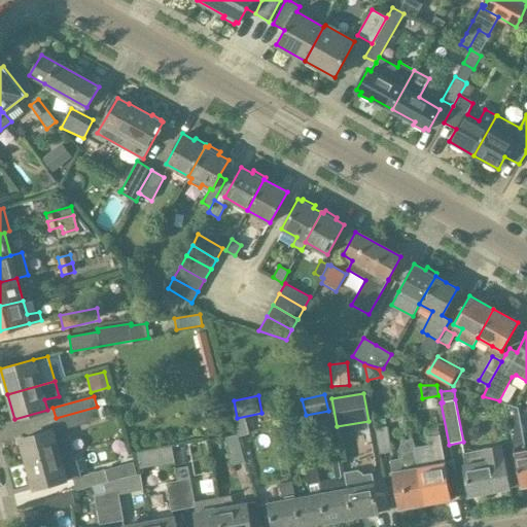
[(518,408),(504,405),(515,453),(514,453),(520,487),(526,485),(526,451),(518,408)]
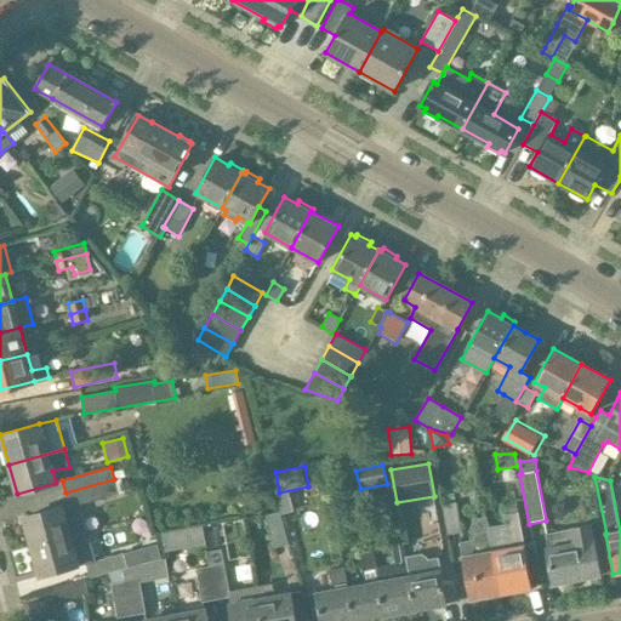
[(66,493),(69,507),(118,494),(114,479),(66,493)]
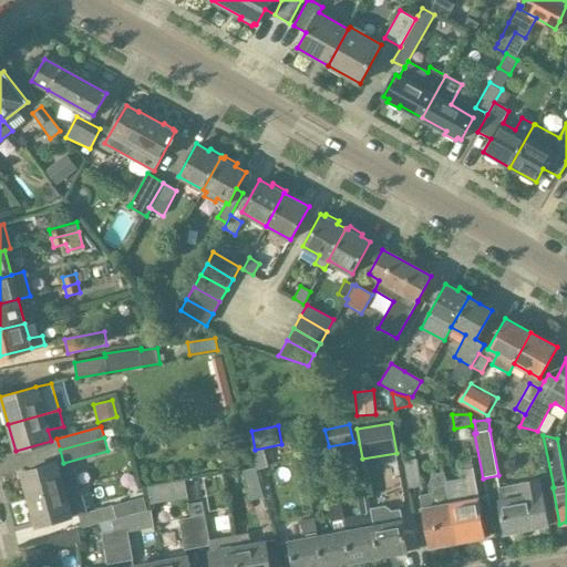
[(403,462),(409,487),(422,485),(416,459),(403,462)]
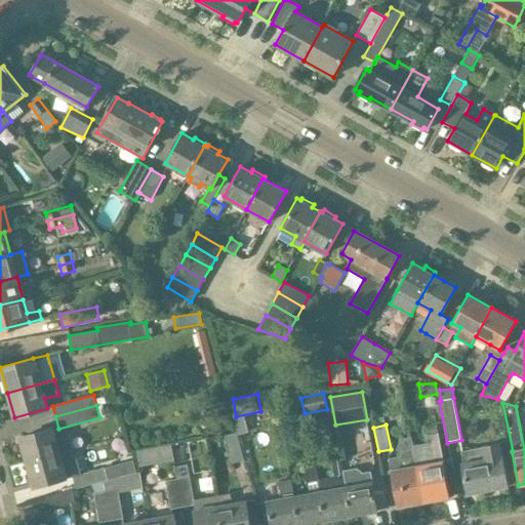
[(425,429),(428,443),(413,446),(423,502),(451,497),(444,460),(443,460),(437,426),(425,429)]
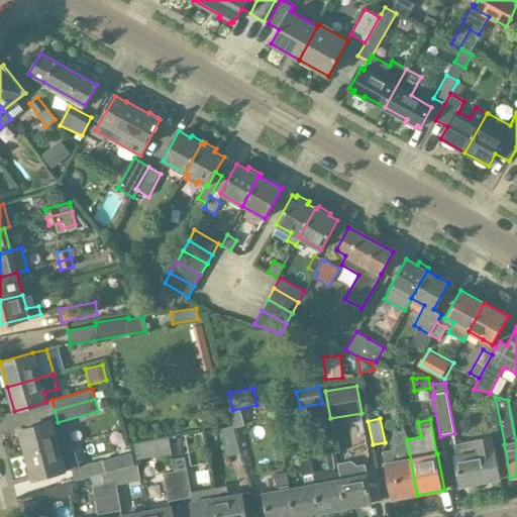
[(52,421),(19,430),(26,455),(59,446),(73,443),(69,429),(56,432),(52,421)]
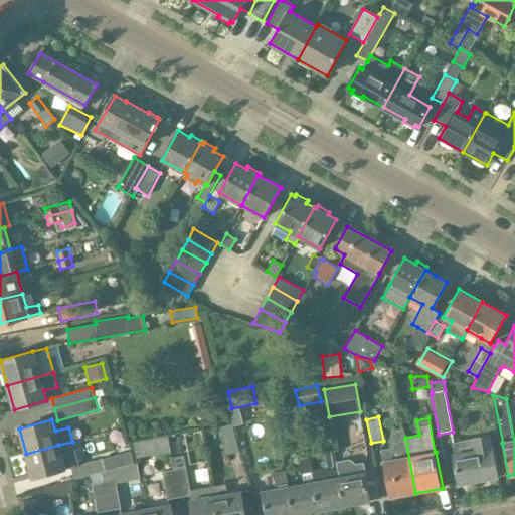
[(231,424),(220,427),(227,455),(238,453),(231,424)]
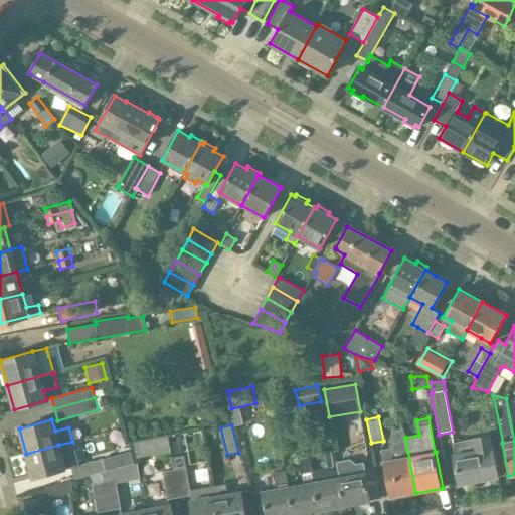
[(473,440),(453,443),(455,455),(453,455),(459,485),(498,478),(492,447),(493,447),(491,435),(473,438),(473,440)]
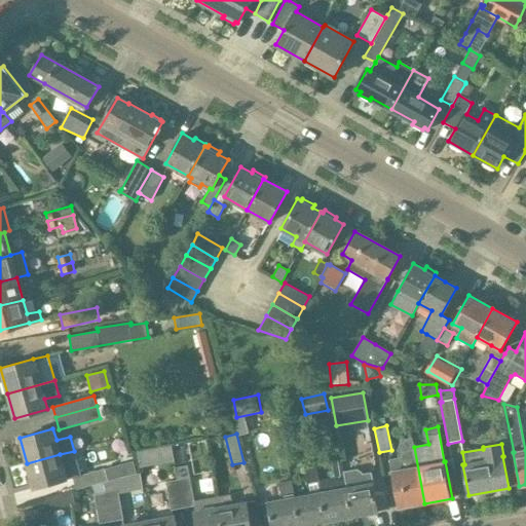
[(141,448),(142,463),(176,462),(175,447),(141,448)]
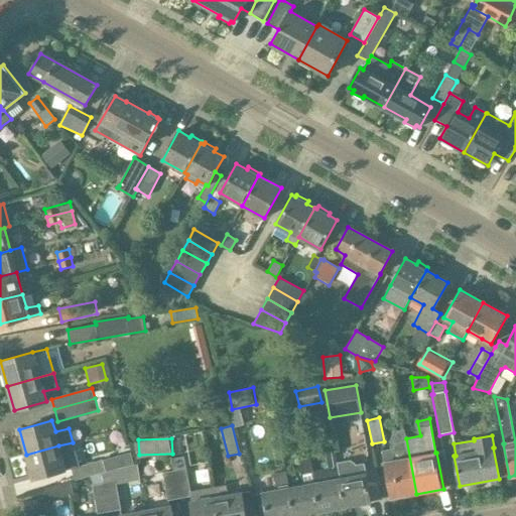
[(382,463),(389,499),(416,494),(406,438),(409,458),(394,461),(392,449),(381,452),(383,463),(382,463)]
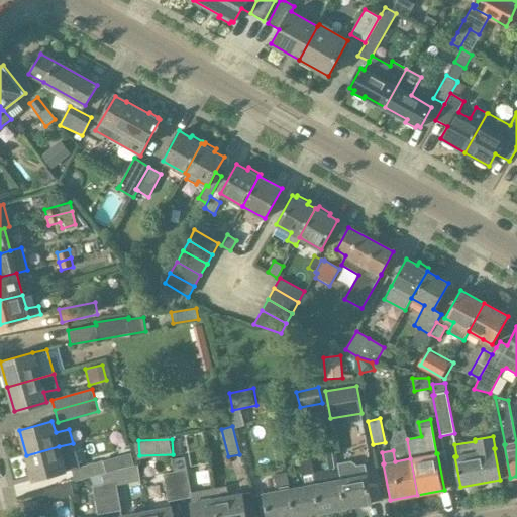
[(59,446),(26,455),(33,480),(66,471),(71,470),(81,467),(74,443),(73,443),(59,446)]
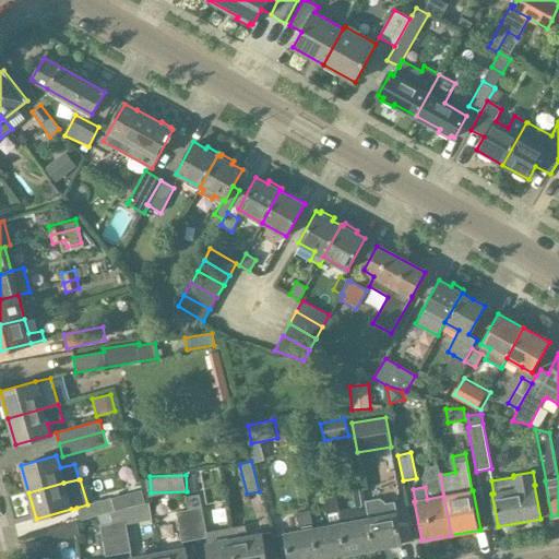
[(339,512),(347,555),(375,549),(366,502),(366,501),(365,491),(354,494),(356,509),(340,512),(339,512)]
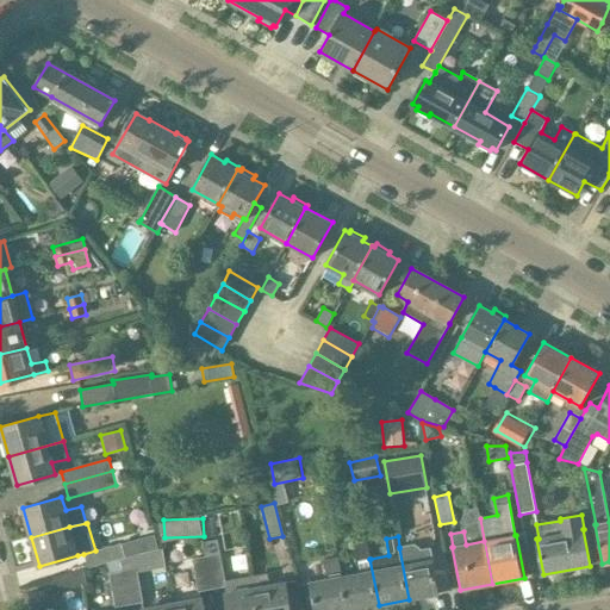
[(359,573),(342,576),(348,609),(352,609),(379,605),(369,559),(371,559),(367,541),(353,543),(359,573)]
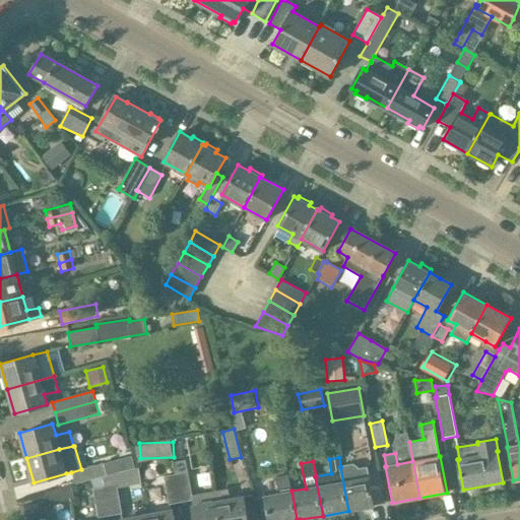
[(104,464),(71,472),(74,484),(91,479),(91,480),(103,476),(107,474),(104,464)]
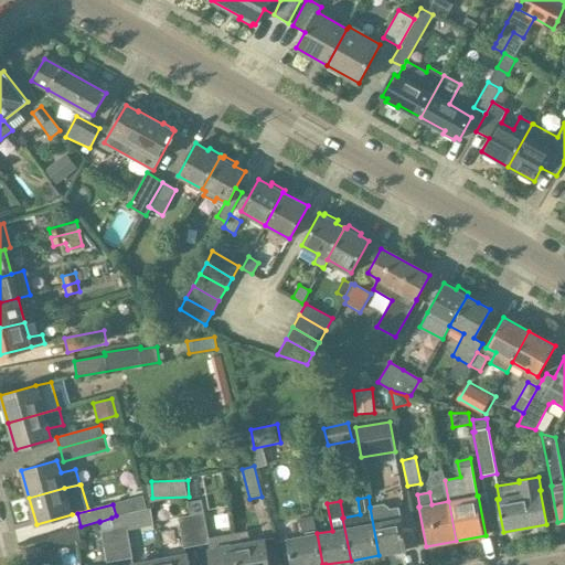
[(379,555),(406,551),(398,508),(390,510),(383,504),(370,507),(370,508),(379,555)]
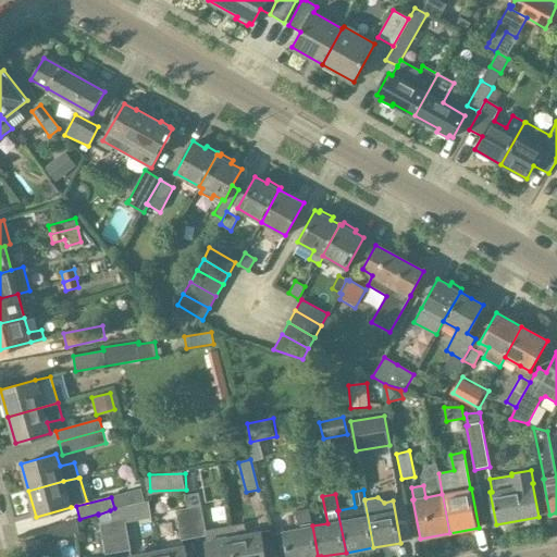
[(206,542),(208,556),(236,556),(231,527),(206,531),(201,506),(188,508),(194,539),(205,536),(206,542)]
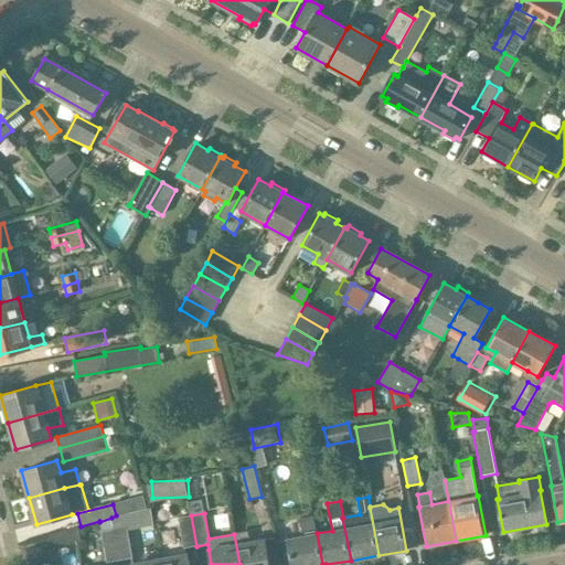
[(124,515),(116,516),(116,515),(112,518),(119,561),(132,558),(126,526),(124,515)]
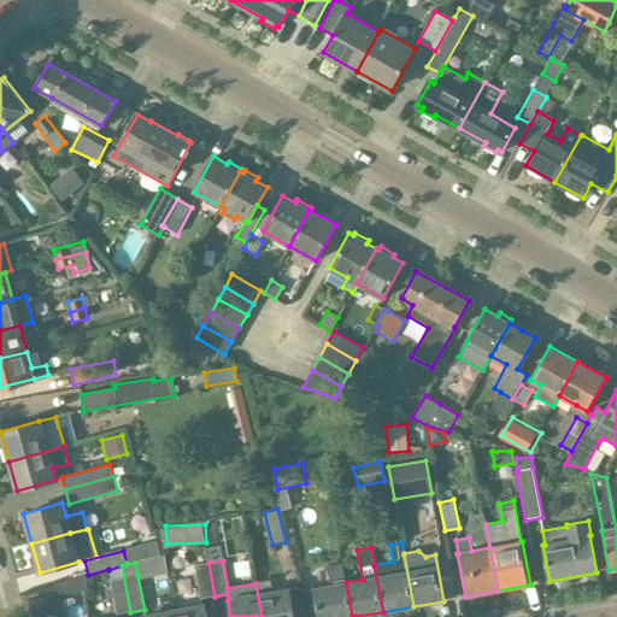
[(200,599),(215,597),(209,563),(194,565),(200,599)]
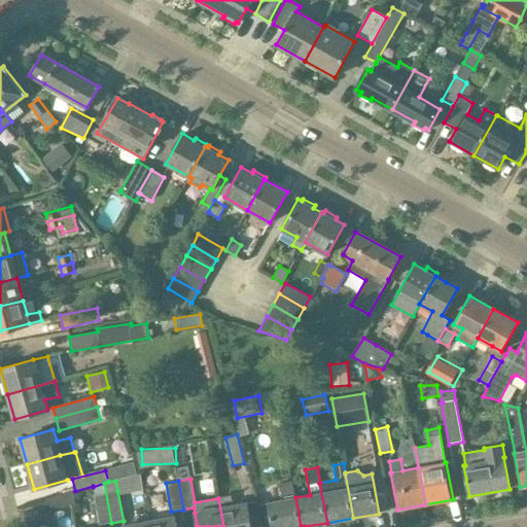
[(268,502),(272,526),(301,526),(295,497),(294,498),(292,482),(279,484),(281,500),(268,502)]
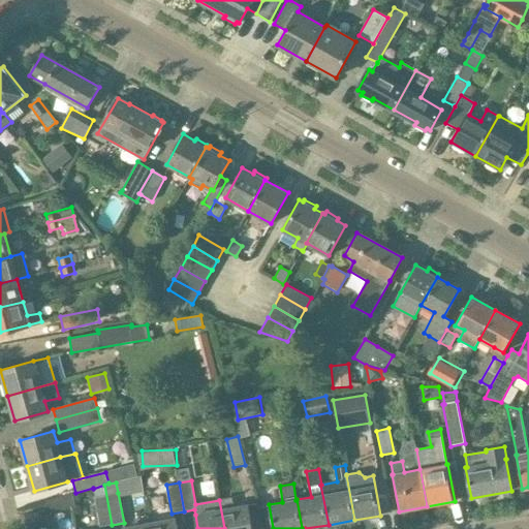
[(101,527),(112,525),(104,485),(93,489),(95,498),(101,527)]
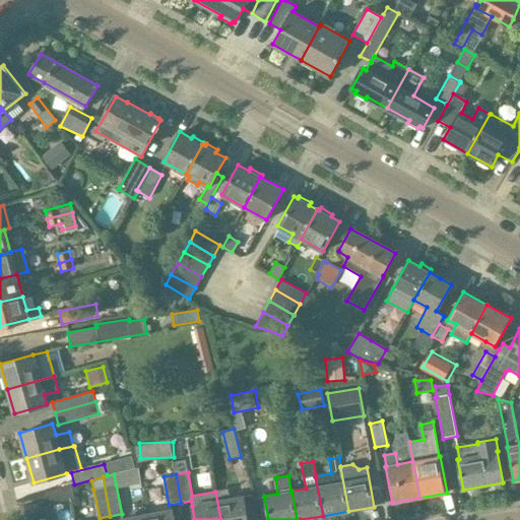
[(44,493),(47,505),(74,498),(71,485),(44,493)]
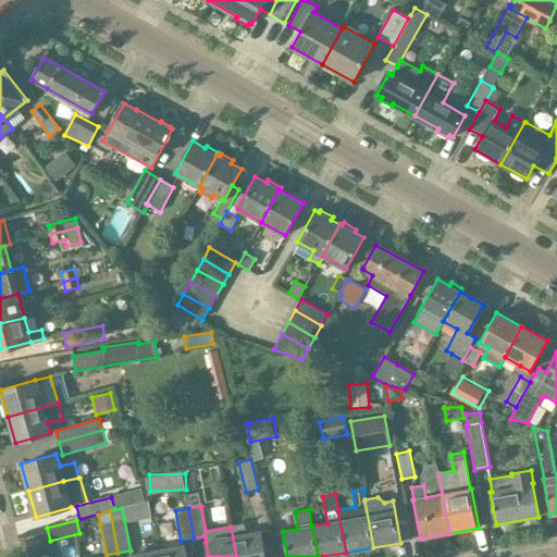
[(244,524),(231,527),(236,556),(264,556),(260,532),(245,534),(244,524)]
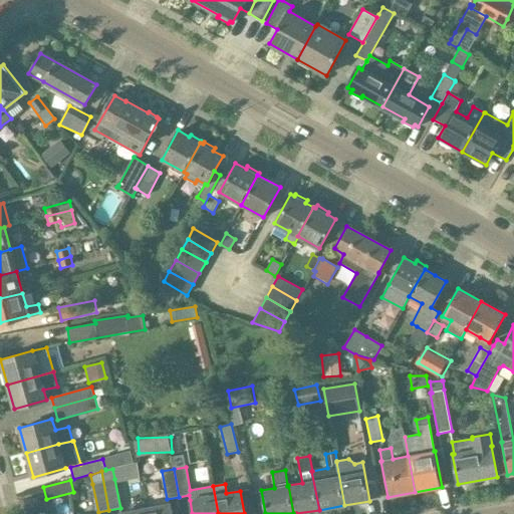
[(171,513),(170,504),(145,508),(146,513),(171,513)]
